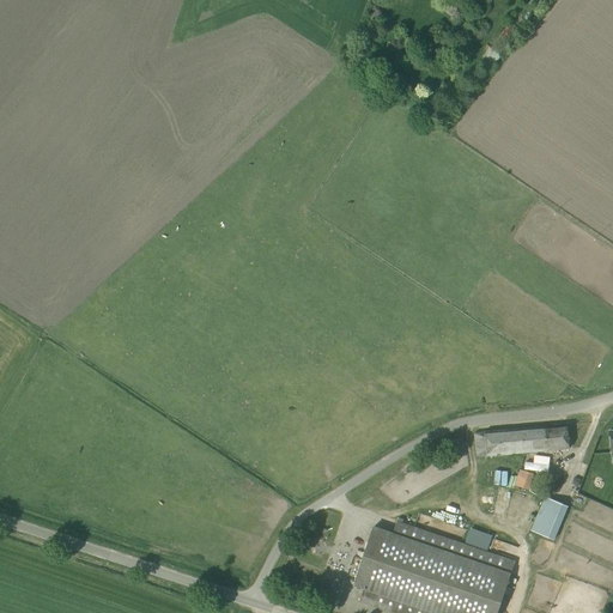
[(545,0),(530,0),(529,4),(539,11),(546,1),(545,1),(545,0)]
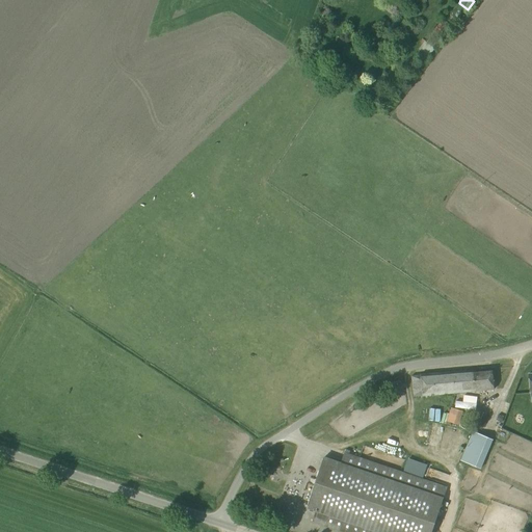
[(443,20),(431,33),(436,37),(448,24),(443,20)]
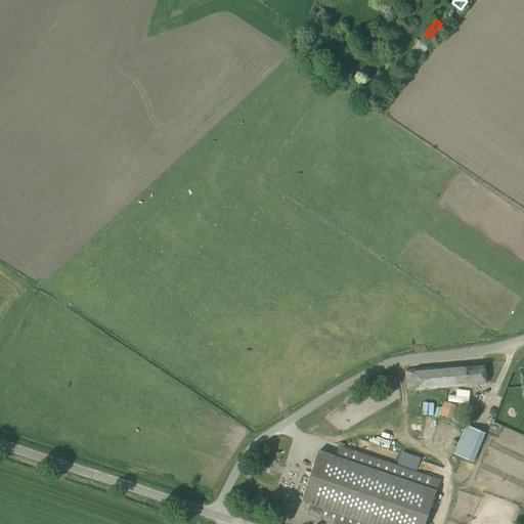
[(422,56),(431,46),(423,39),(419,41),(412,49),(422,56)]
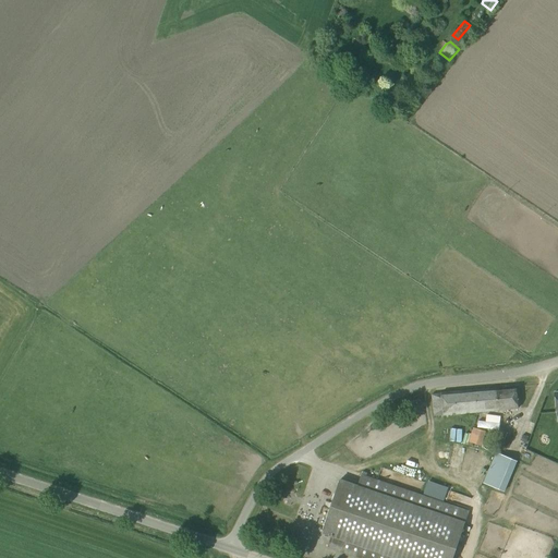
[(518,409),(516,386),(441,393),(432,395),(433,405),(434,415),(444,414),(444,415),(518,409)]
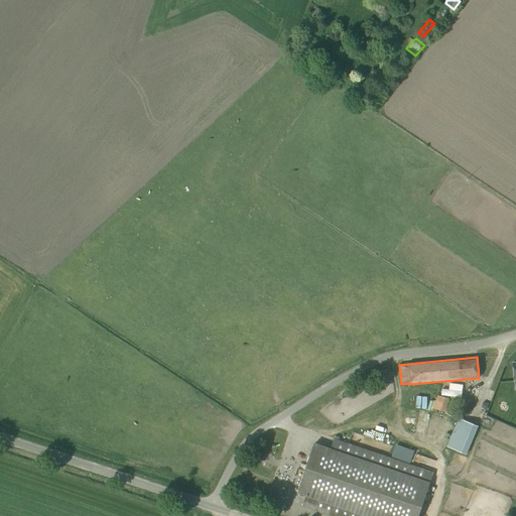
[(449,383),(448,395),(463,395),(464,384),(449,383)]
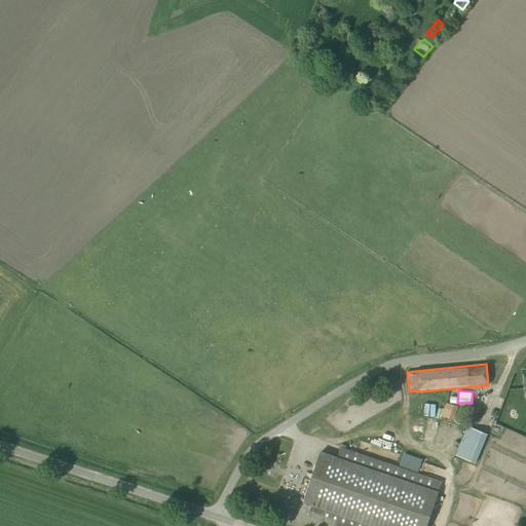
[(446,403),(442,416),(454,420),(458,407),(446,403)]
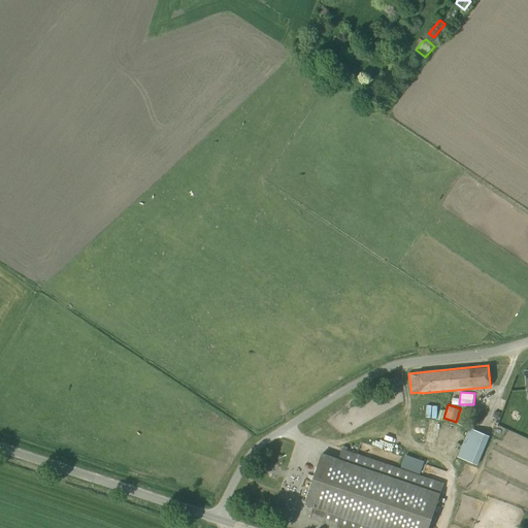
[(474,407),(469,420),(480,425),(486,411),(474,407)]
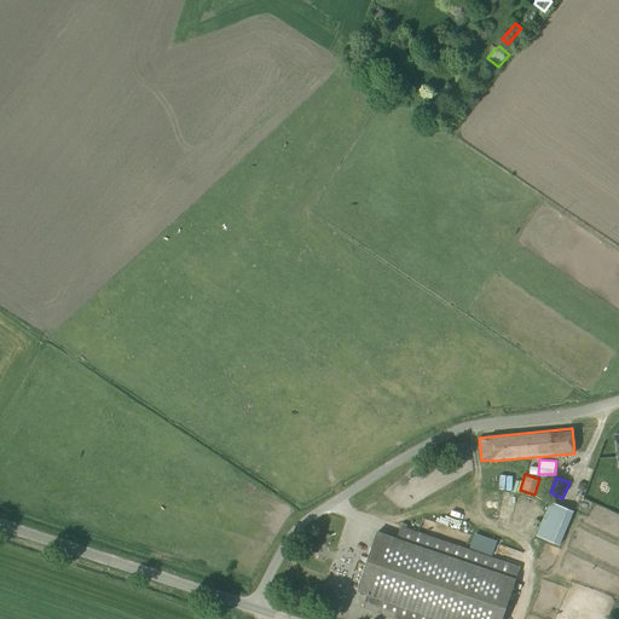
[(560,545),(573,512),(549,502),(536,537),(560,545)]
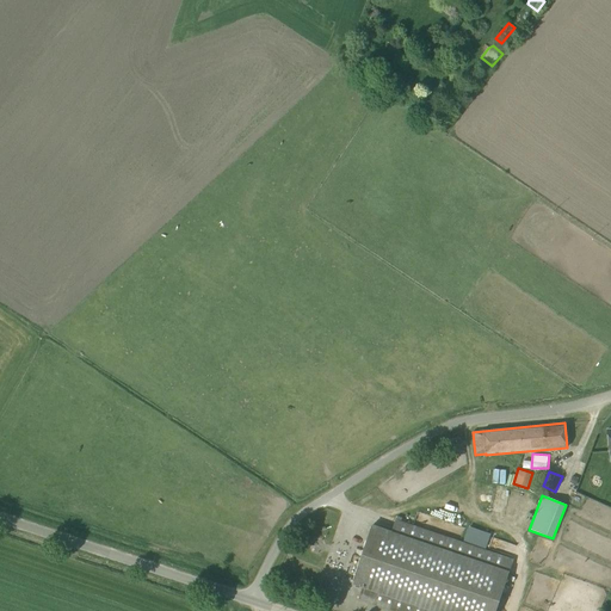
[(359,599),(394,610),(494,610),(513,560),(396,520),(392,531),(372,525),(352,584),(363,587),(359,599)]
